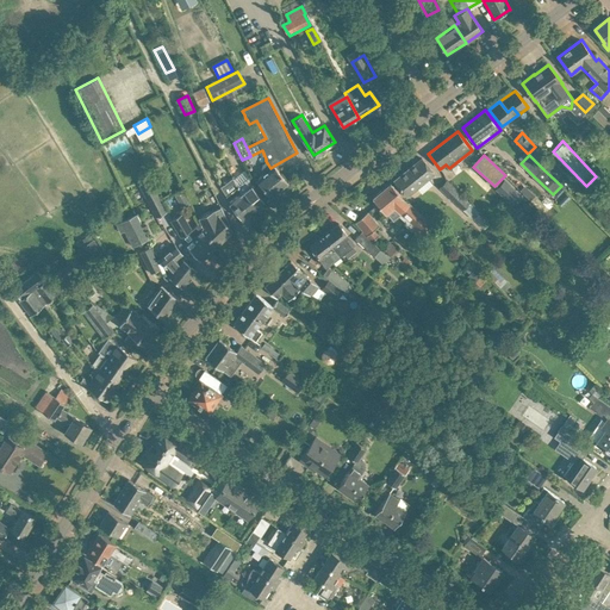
[(422,159),(393,181),(406,197),(434,173),(422,159)]
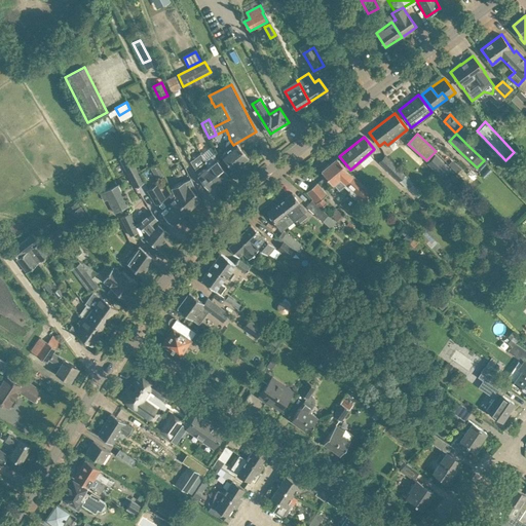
[(233,145),(229,139),(226,142),(225,146),(227,150),(222,154),(222,156),(233,170),(248,157),(236,143),(233,145)]
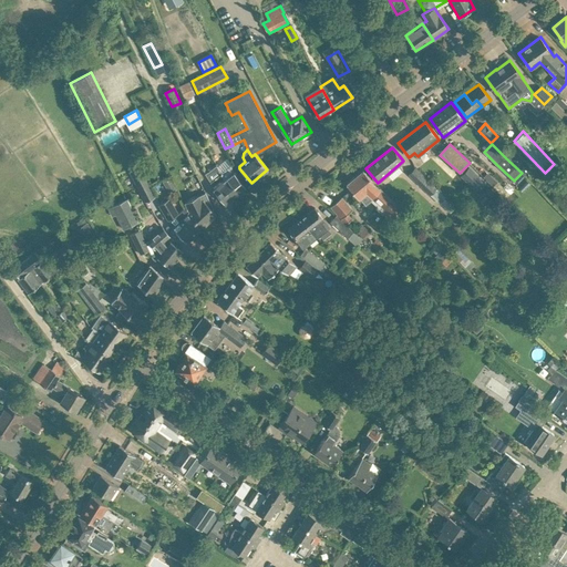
[(217,167),(220,173),(223,181),(235,196),(246,187),(234,172),(228,158),(217,167)]
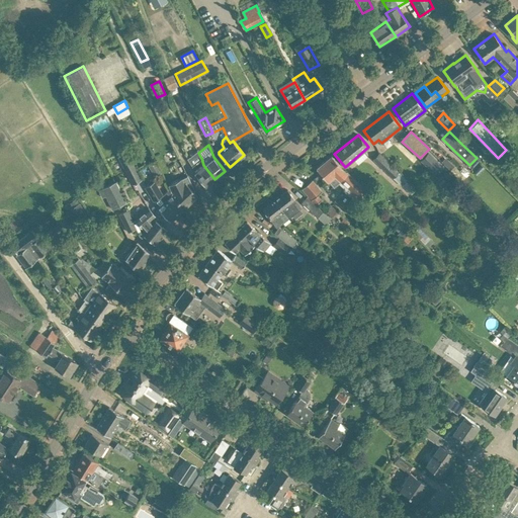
[(133,185),(142,180),(126,151),(117,156),(133,185)]
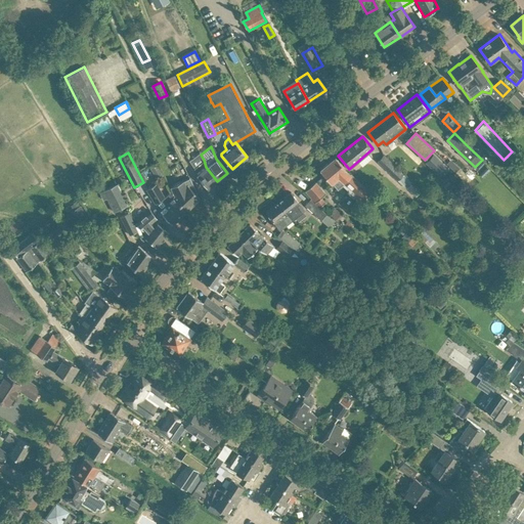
[(191,162),(194,168),(197,175),(208,188),(217,181),(206,167),(204,160),(201,155),(191,162)]
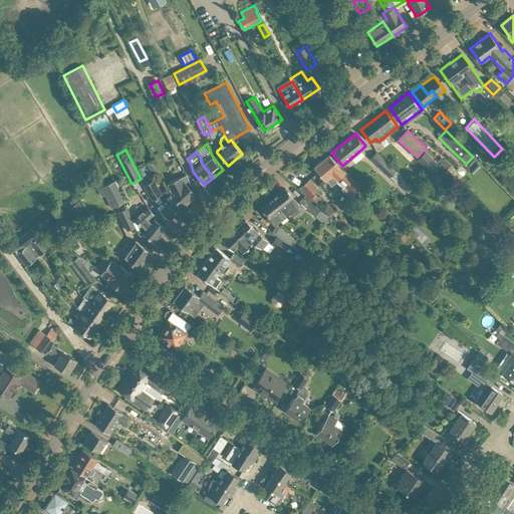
[(370,158),(390,177),(396,171),(375,152),(370,158)]
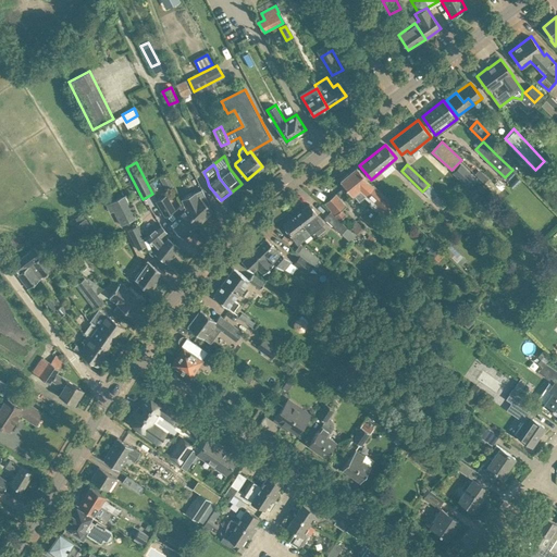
[(369,182),(356,166),(339,181),(351,195),(353,194),(358,200),(363,197),(371,203),(369,205),(375,210),(378,209),(383,214),(385,211),(386,212),(394,205),(369,182)]
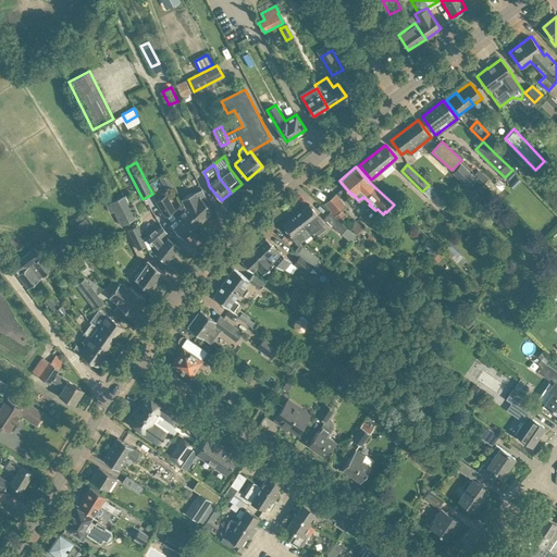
[(470,169),(456,184),(469,197),(483,182),(470,169)]
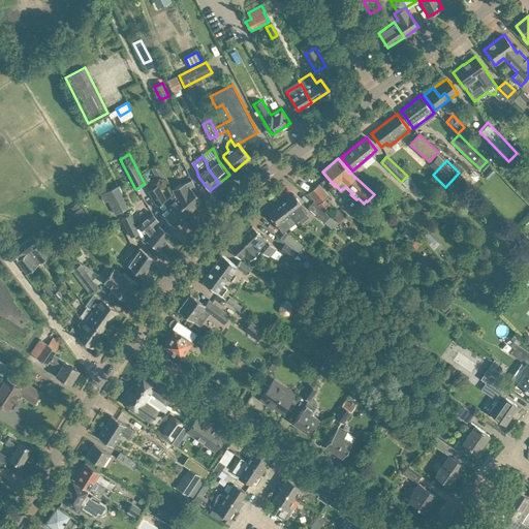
[(419,199),(427,192),(410,175),(403,181),(419,199)]
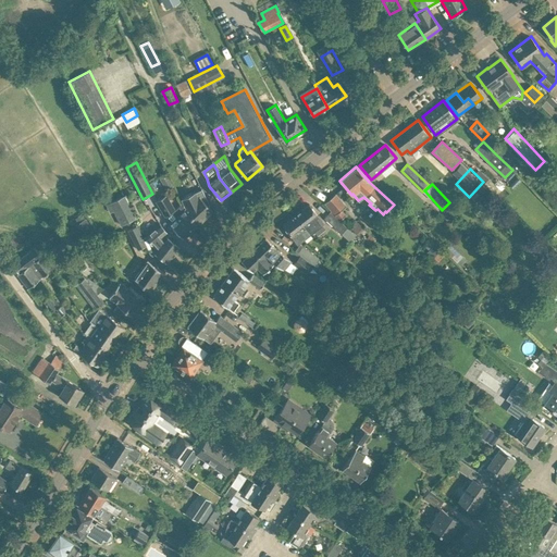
[(184,210),(198,224),(212,210),(208,206),(209,205),(209,206),(210,205),(201,188),(181,199),(182,203),(184,210)]
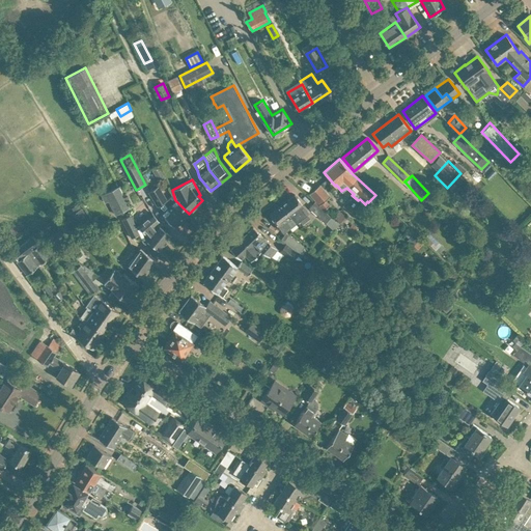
[(330,196),(319,185),(309,193),(323,210),(329,204),(325,200),(330,196)]
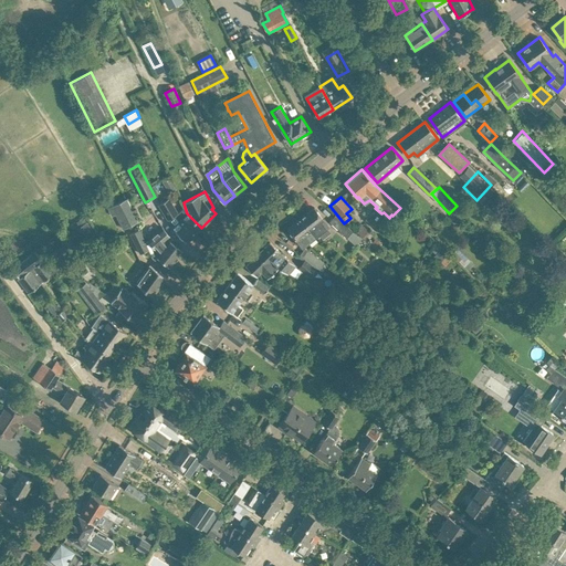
[(173,228),(186,242),(201,228),(187,213),(185,207),(178,213),(169,198),(158,203),(173,228)]
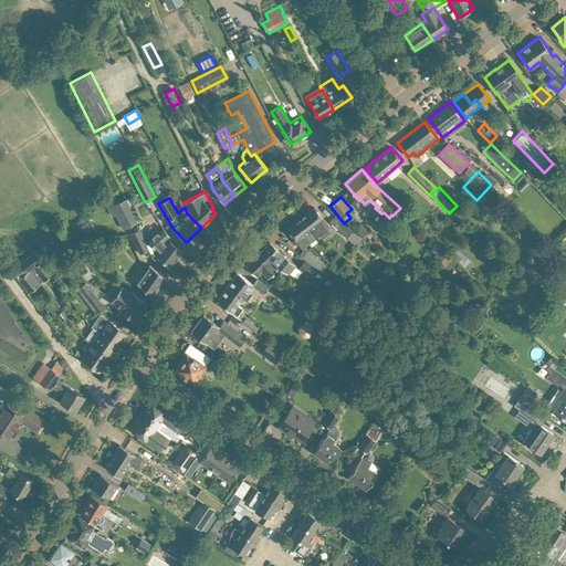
[(123,228),(138,220),(127,199),(113,207),(123,228)]
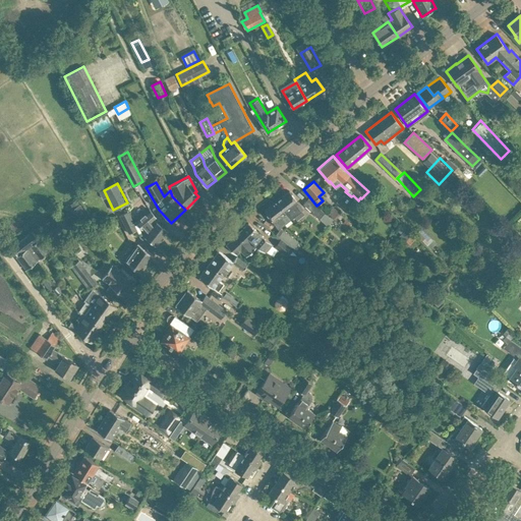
[(303,210),(289,190),(277,200),(291,219),(303,210)]
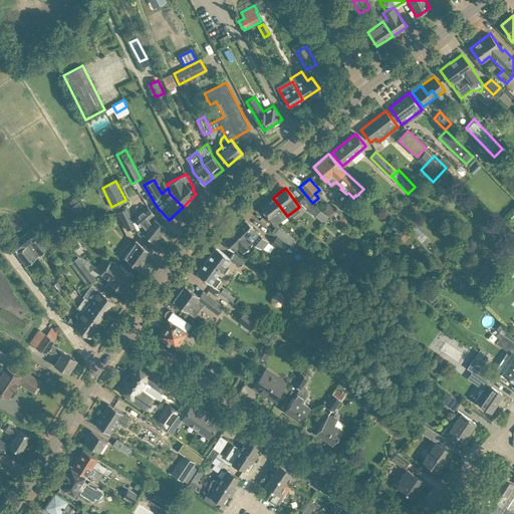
[(299,201),(315,216),(320,210),(304,196),(299,201)]
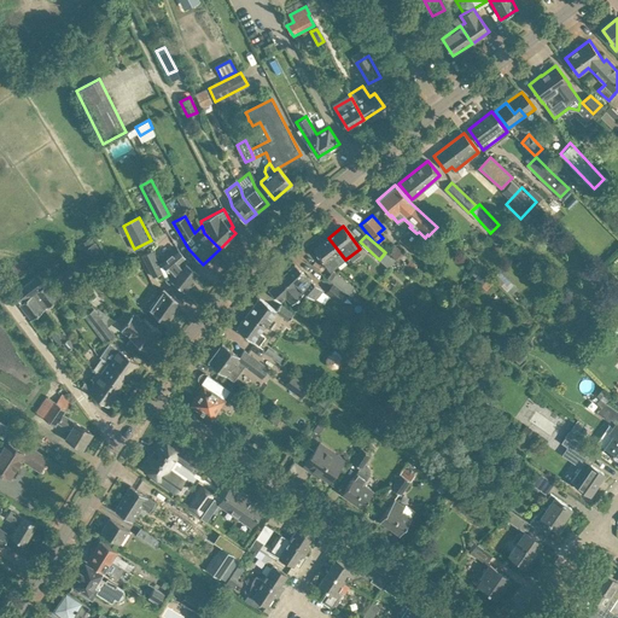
[(345,260),(328,238),(314,249),(331,272),(345,260)]
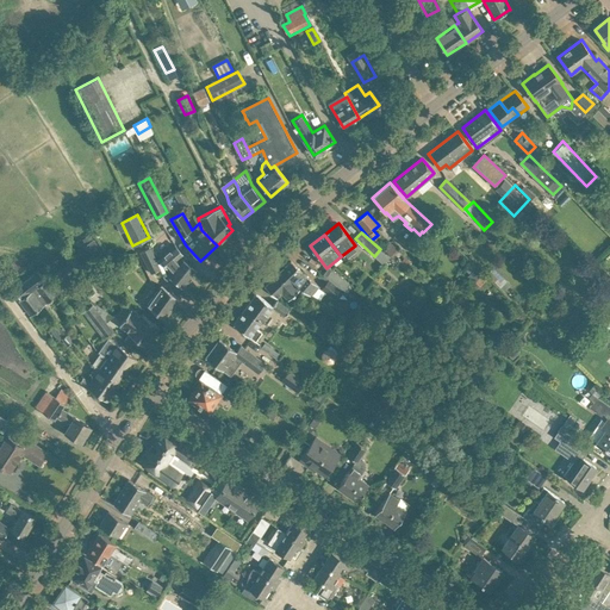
[(88,240),(69,254),(85,273),(103,259),(88,240)]
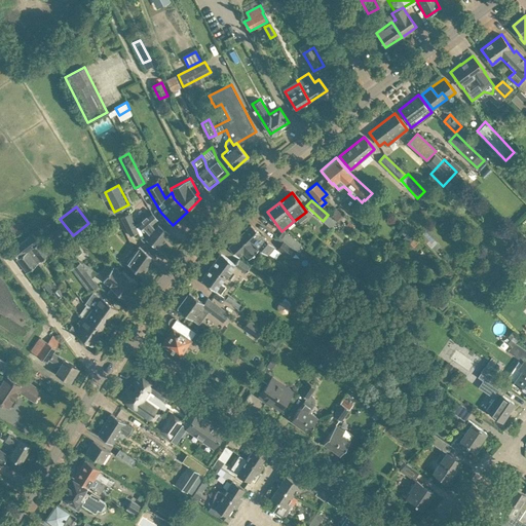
[(337,210),(332,216),(339,222),(344,216),(337,210)]
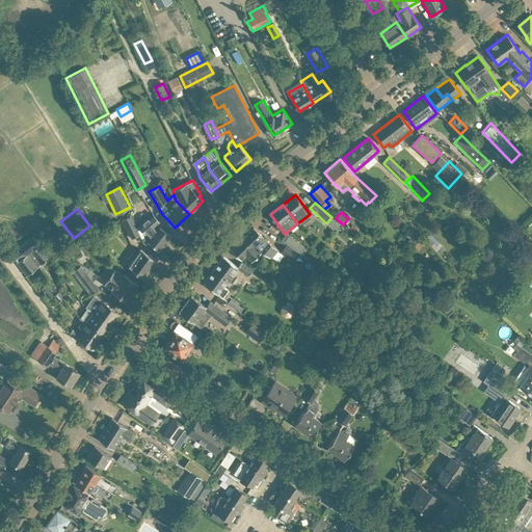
[(139,225),(136,228),(139,235),(143,242),(145,244),(149,241),(159,249),(171,235),(158,224),(156,228),(155,225),(159,221),(153,214),(139,225)]
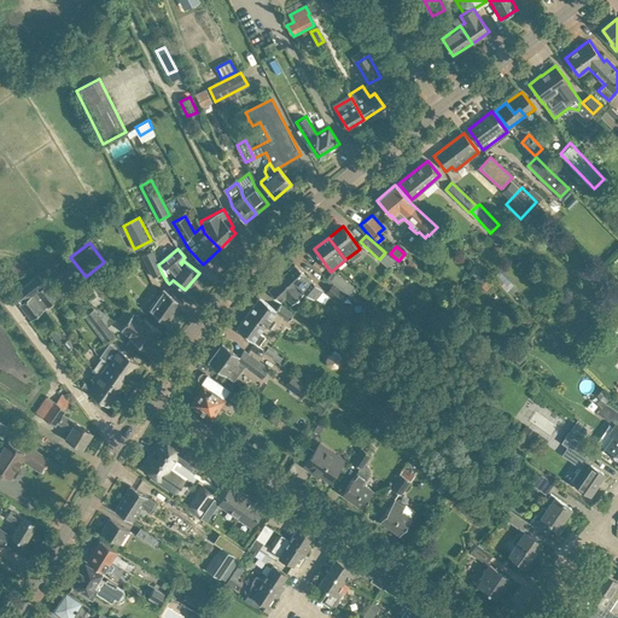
[(162,273),(158,264),(151,251),(143,256),(153,277),(162,273)]
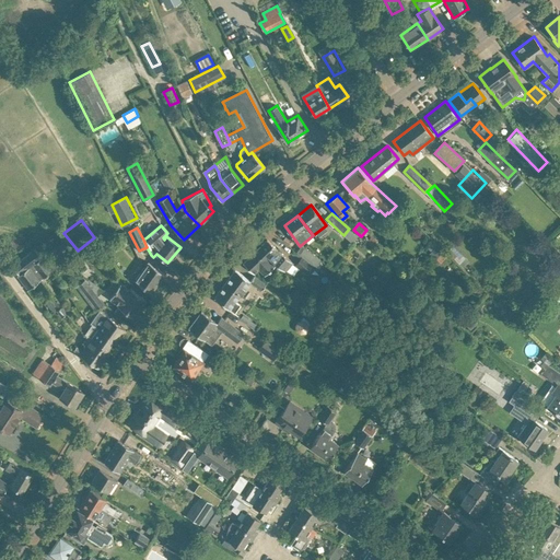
[(372,236),(366,242),(375,249),(380,244),(372,236)]
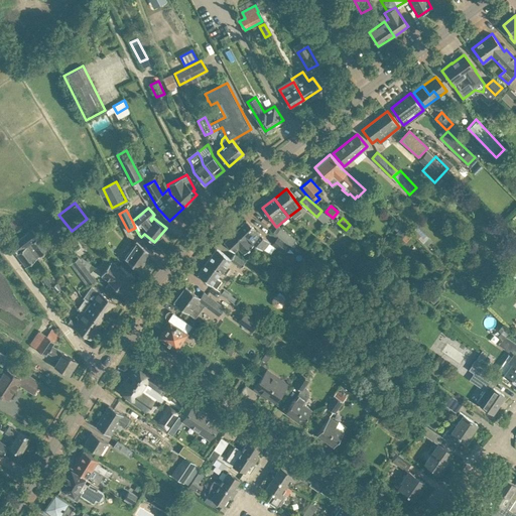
[(264,237),(246,220),(238,228),(248,239),(253,243),(254,244),(263,251),(270,241),(264,237)]
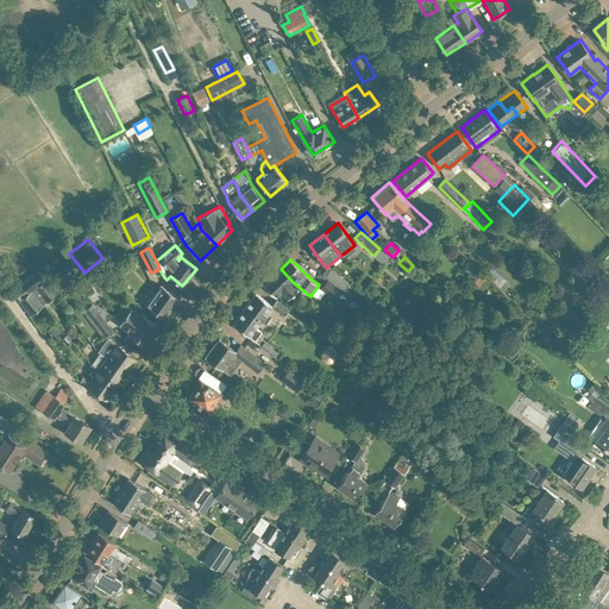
[(124,262),(113,268),(120,278),(125,275),(129,269),(124,262)]
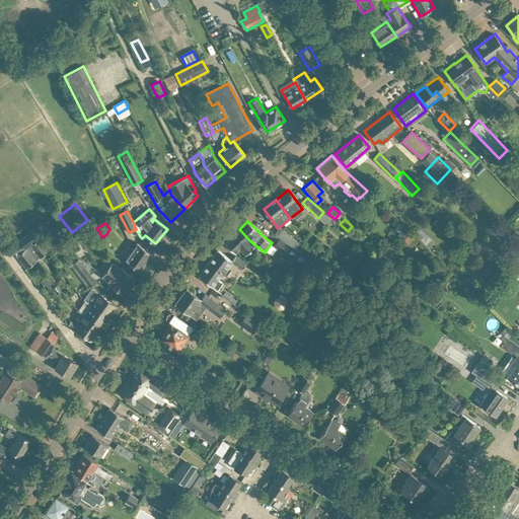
[(280,227),(275,233),(293,246),(297,240),(280,227)]
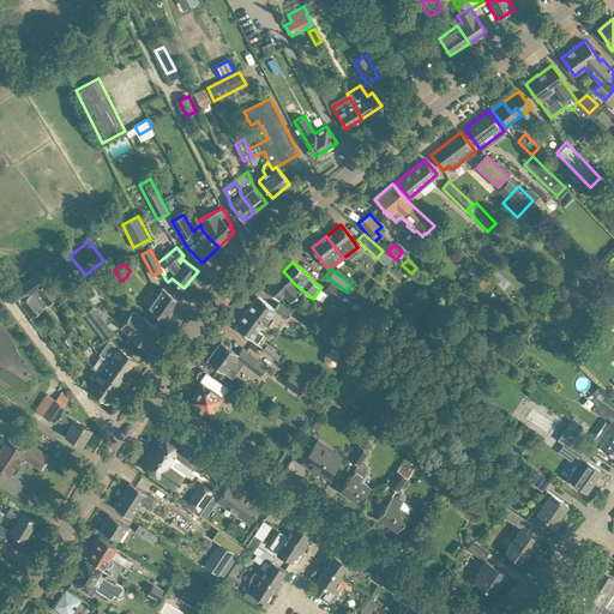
[(295,284),(283,271),(265,288),(278,300),(282,296),(289,304),(302,290),(301,289),(295,284)]
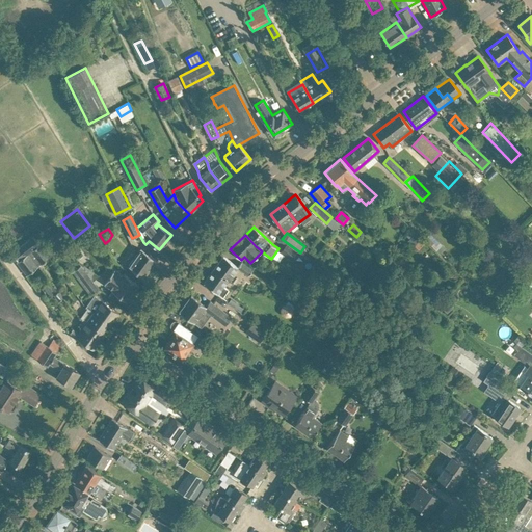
[(11,253),(18,261),(28,253),(33,260),(37,265),(41,263),(42,264),(49,258),(33,236),(11,253)]
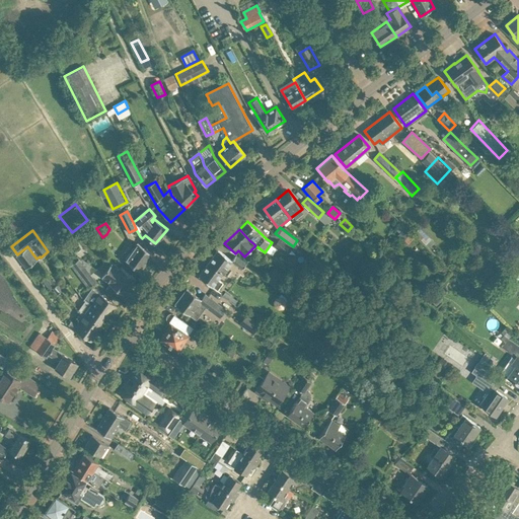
[(274,244),(284,252),(289,245),(279,238),(274,244)]
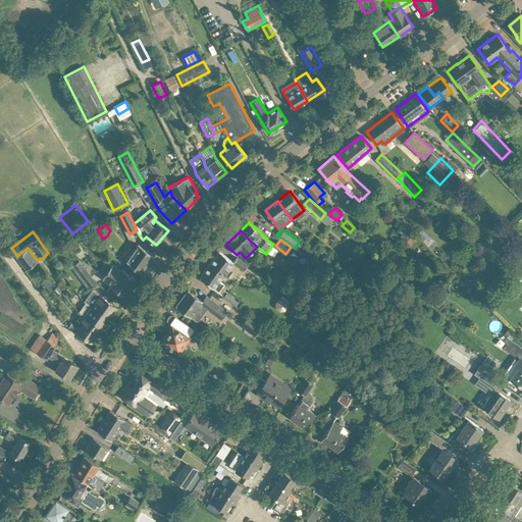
[(141,272),(153,255),(138,244),(125,261),(141,272)]
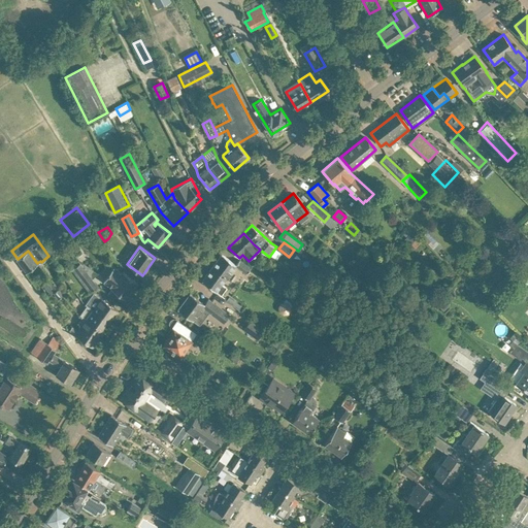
[(15,260),(21,266),(26,273),(37,264),(37,263),(33,258),(28,251),(18,259),(15,260)]
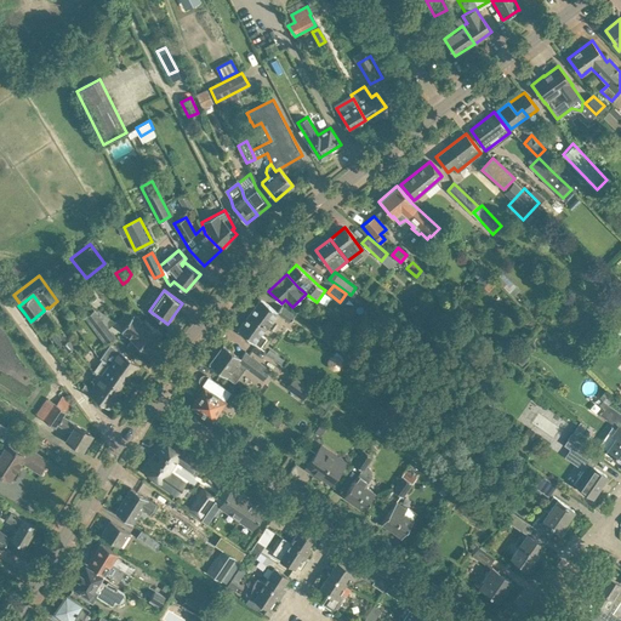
[(295,314),(281,306),(278,311),(261,298),(238,330),(260,347),(267,337),(261,332),(267,325),(268,326),(272,320),(272,319),(278,312),(290,322),(295,314)]
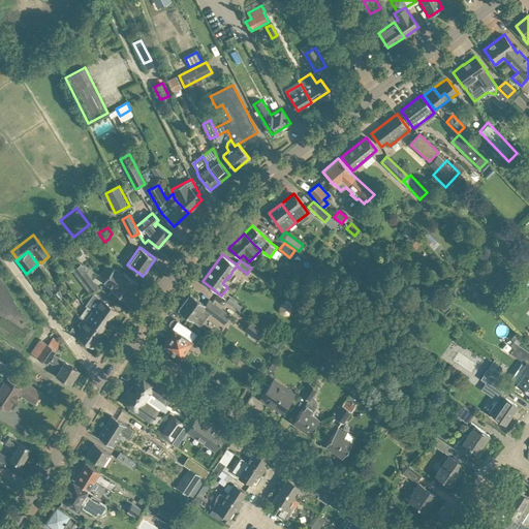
[(97,286),(93,280),(86,271),(80,263),(73,269),(91,291),(97,286)]
